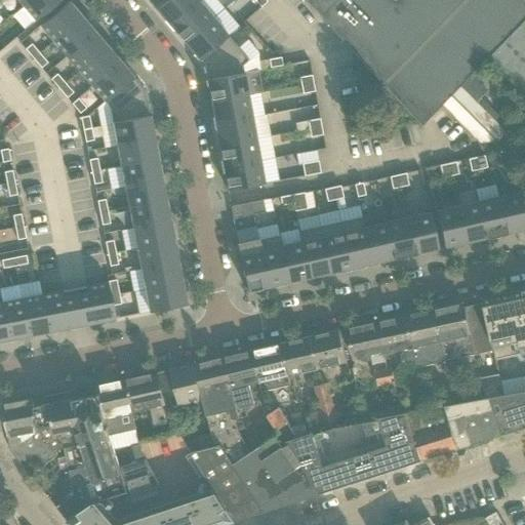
[(29,0),(26,4),(23,6),(36,22),(59,0),(29,0)]
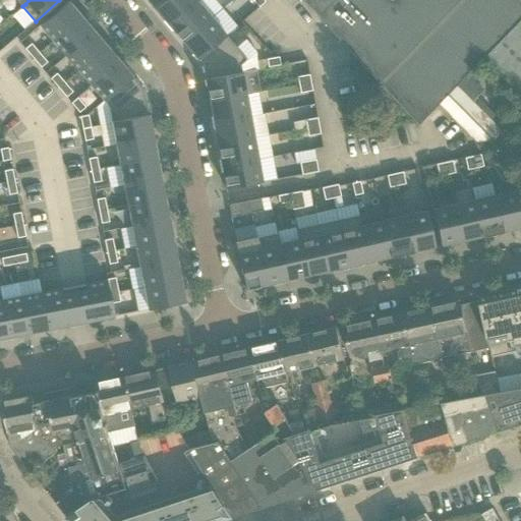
[(163,0),(146,0),(154,8),(163,0)]
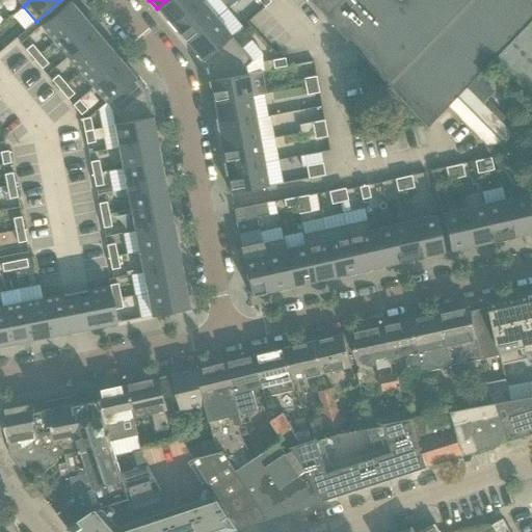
[(158,7),(157,8),(171,26),(203,0),(166,0),(162,4),(158,7)]
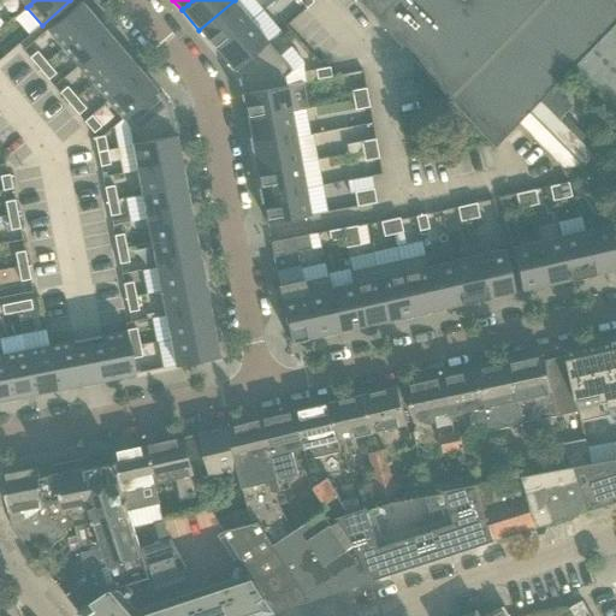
[(253,0),(235,0),(199,30),(217,52),(250,23),(264,11),(253,0)]
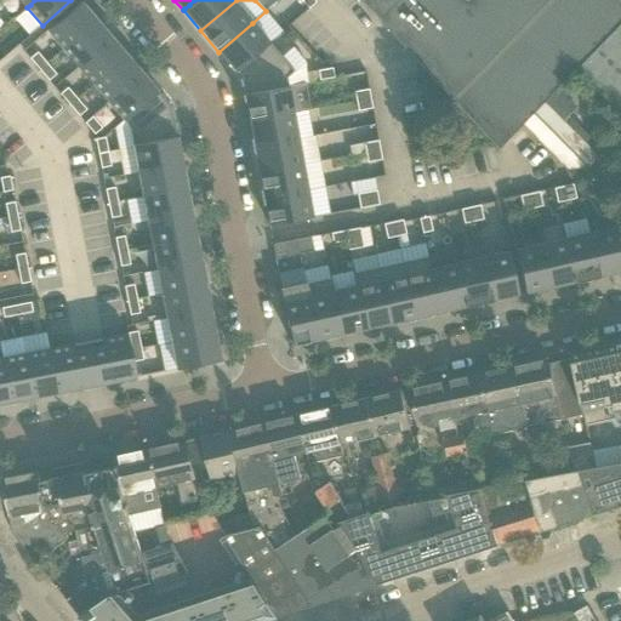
[(359,0),(377,21),(399,0),(359,0)]
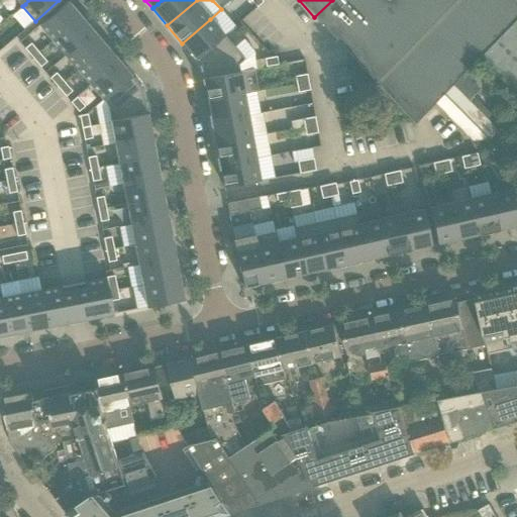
[(332,0),(314,17),(331,35),(374,0),(332,0)]
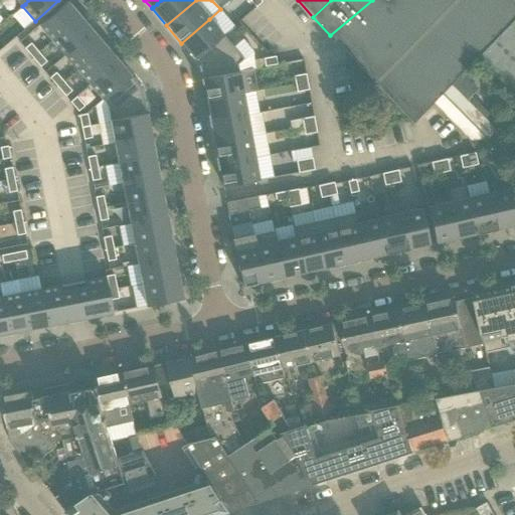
[(514,0),(372,0),(330,35),(412,124),(433,104),(451,84),(465,70),(479,55),(514,17),(514,0)]
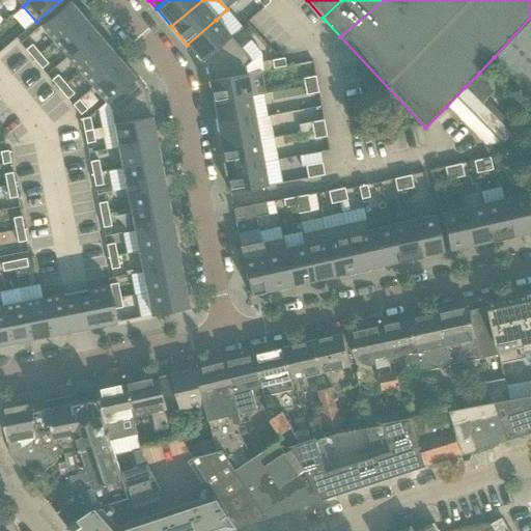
[(40,26),(54,43),(55,40),(83,18),(68,1),(40,26)]
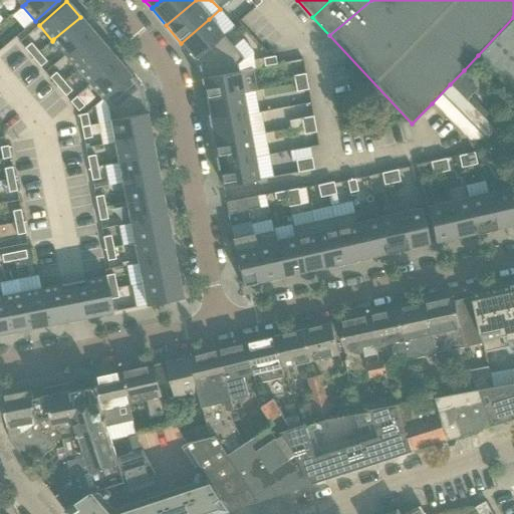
[(80,17),(53,39),(52,41),(65,56),(67,54),(93,32),(81,19),(80,17)]
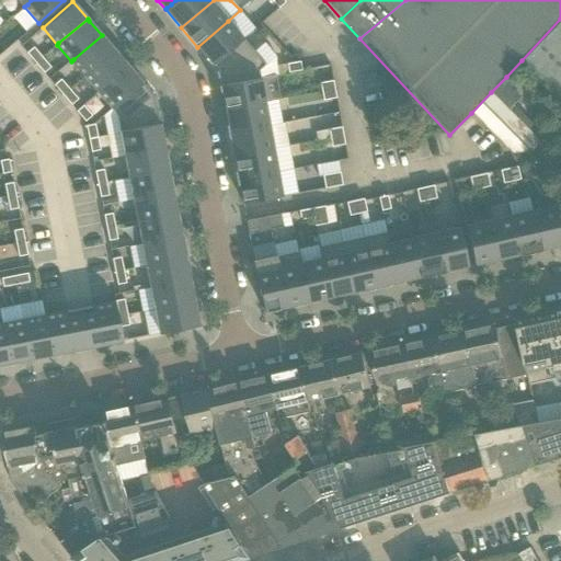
[(560,19),(522,60),(560,101),(560,19)]
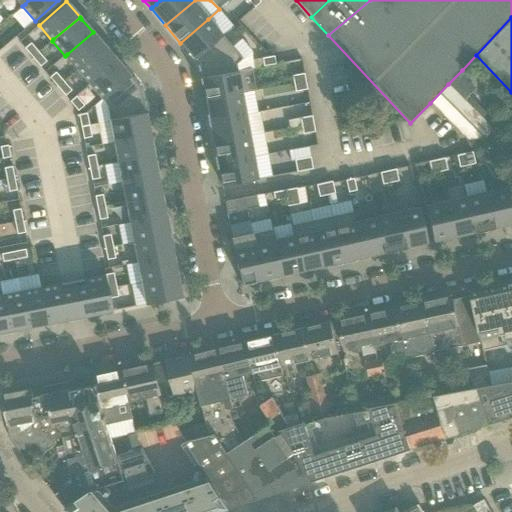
[(194,60),(222,36),(208,19),(180,43),(194,60)]
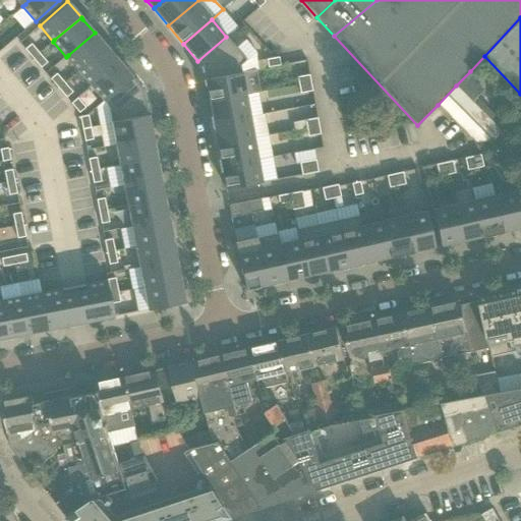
[(95,33),(68,55),(66,57),(79,72),(81,71),(90,64),(108,49),(96,34),(95,33)]
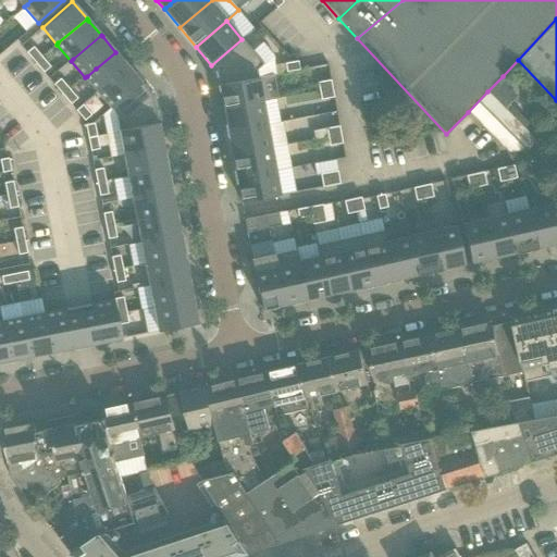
[(217,71),(219,84),(258,77),(257,70),(263,64),(242,39),(211,65),(217,71)]
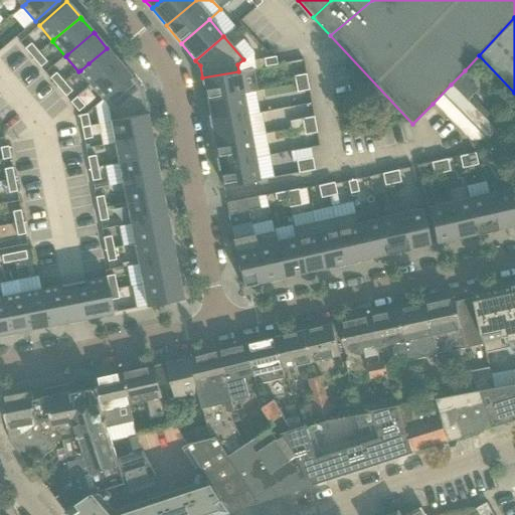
[(24,48),(32,57),(38,52),(30,43),(24,48)]
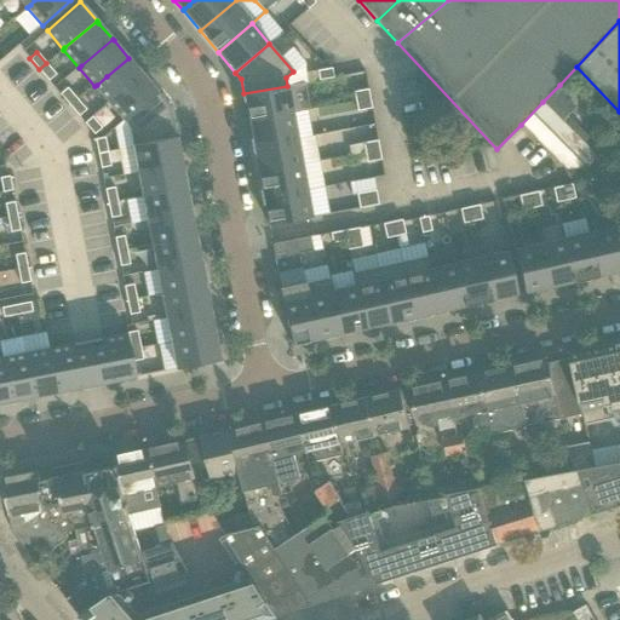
[(110,105),(113,103),(130,89),(144,76),(128,58),(107,76),(97,85),(95,86),(110,105)]
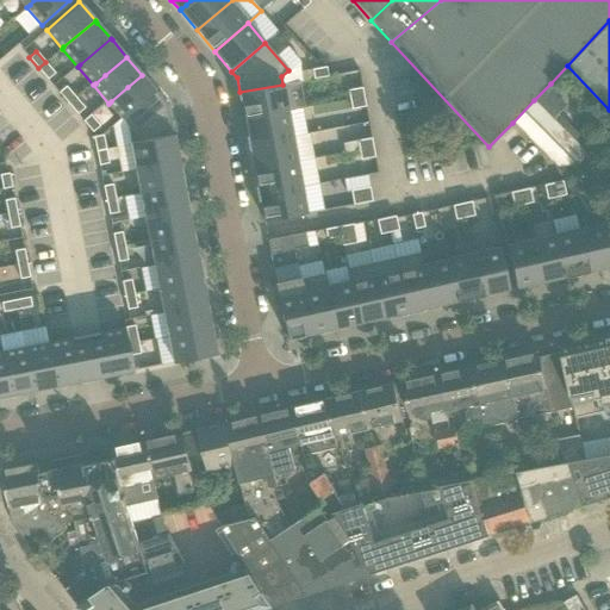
[(38,68),(48,80),(55,73),(45,62),(38,68)]
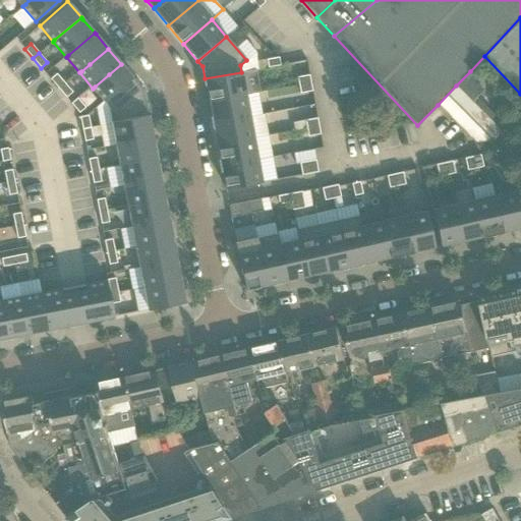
[(278,57),(267,59),(268,68),(280,65),(278,57)]
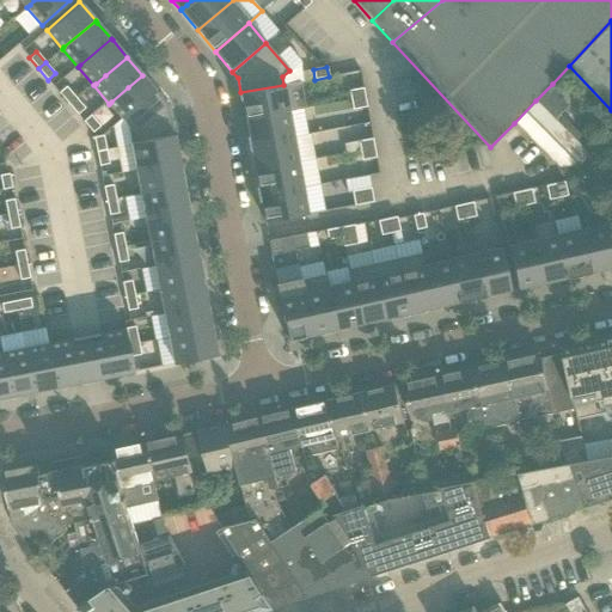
[(124,122),(128,120),(152,99),(158,93),(142,75),(128,87),(111,102),(109,104),(124,122)]
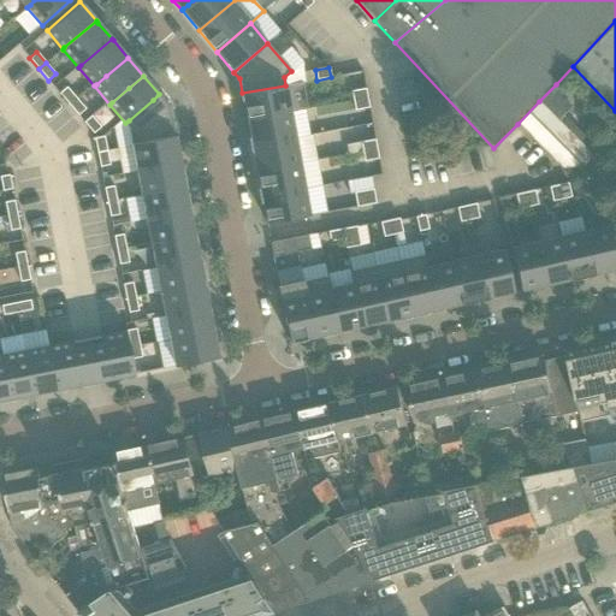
[(556,84),(539,101),(558,120),(572,107),(560,95),(563,92),(556,84)]
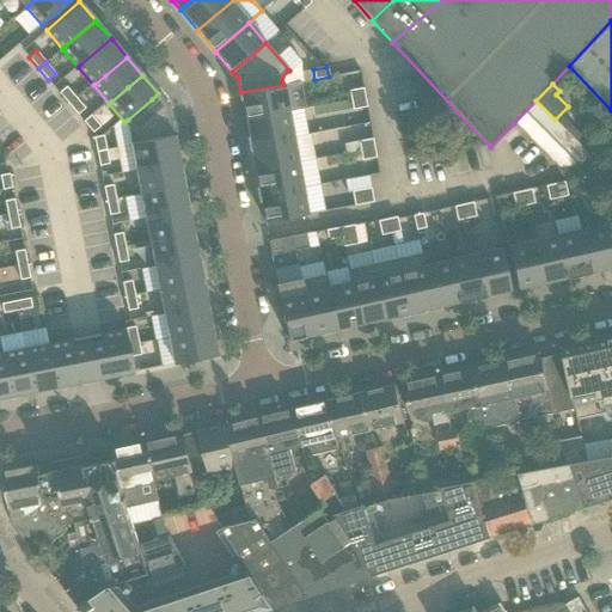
[(288,110),(283,85),(240,92),(245,118),(288,110)]
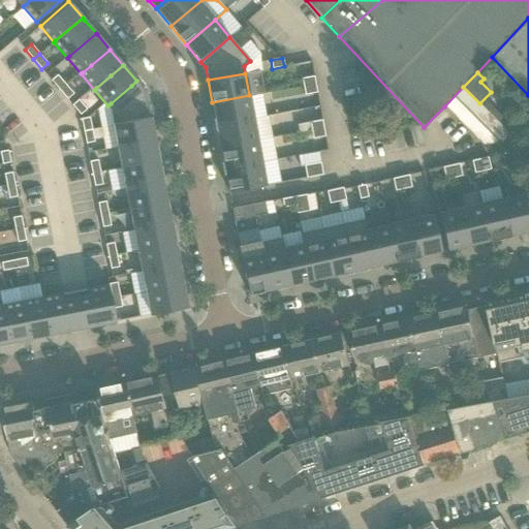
[(51,80),(59,90),(65,84),(57,74),(51,80)]
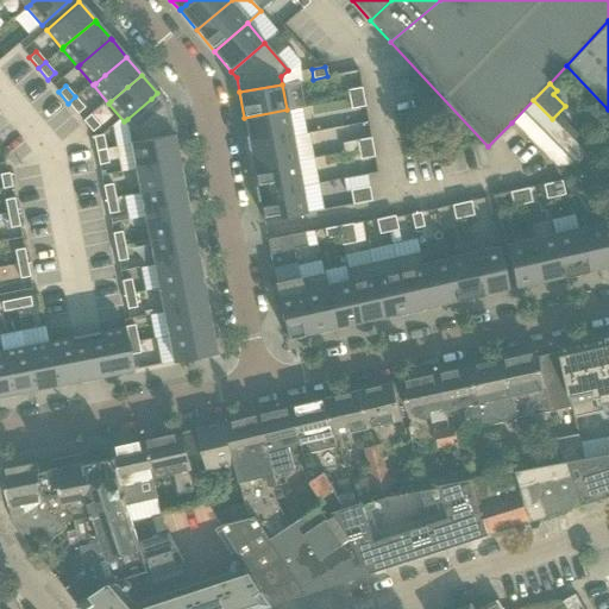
[(362,88),(347,90),(349,100),(363,96),(362,88)]
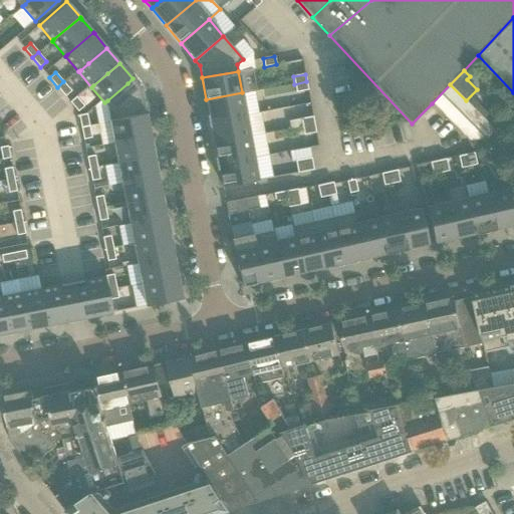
[(127,83),(107,100),(104,102),(106,105),(110,123),(147,116),(142,88),(133,78),(127,83)]
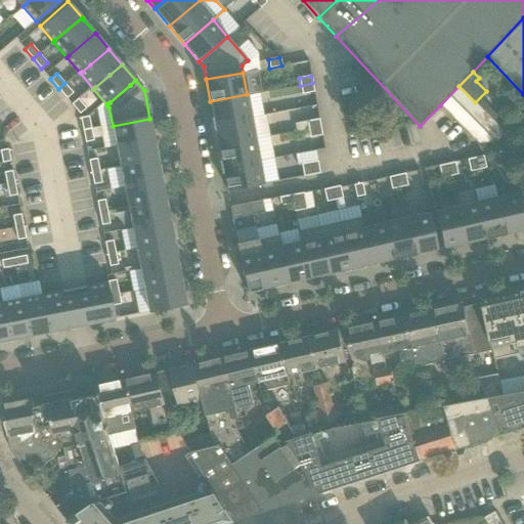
[(58,89),(67,98),(73,92),(64,83),(58,89)]
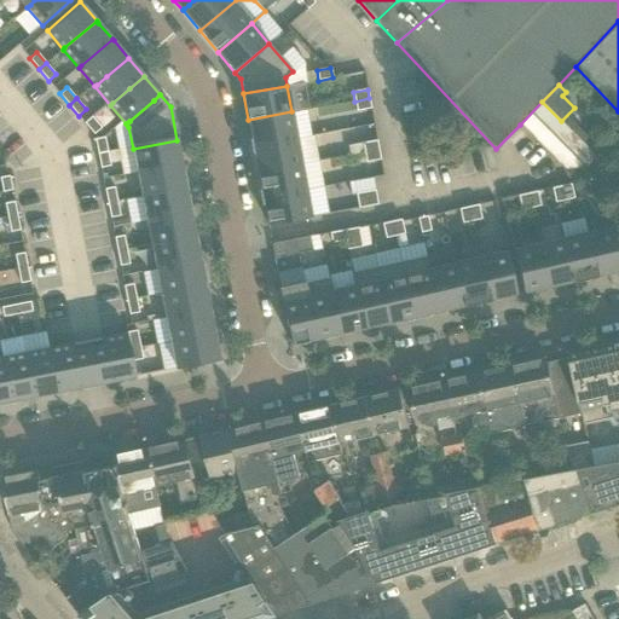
[(357,111),(370,108),(369,98),(354,102),(357,111)]
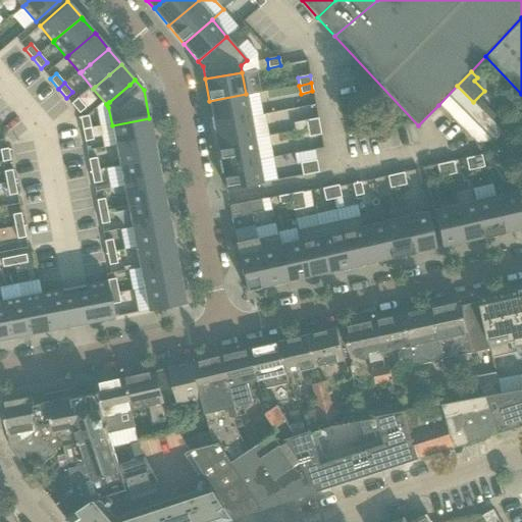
[(457,86),(438,105),(484,150),(503,132),(473,102),(457,86)]
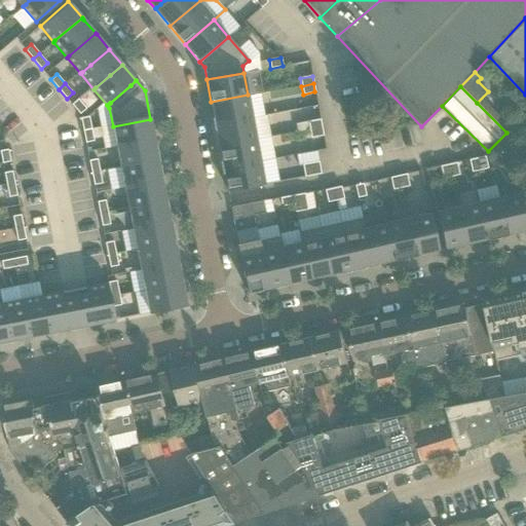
[(248,95),(211,102),(215,124),(252,117),(248,95)]
